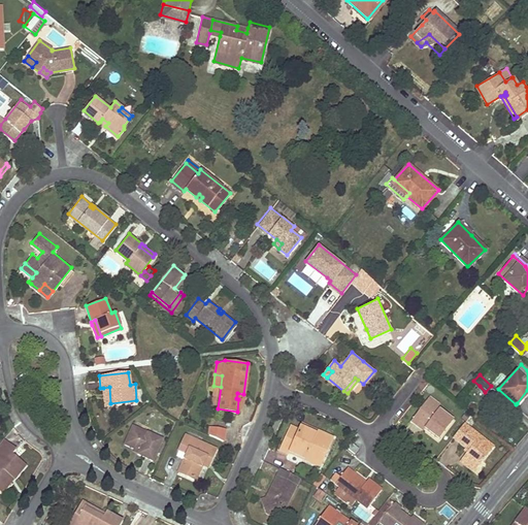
[(475,385),(471,392),(481,398),(485,391),(475,385)]
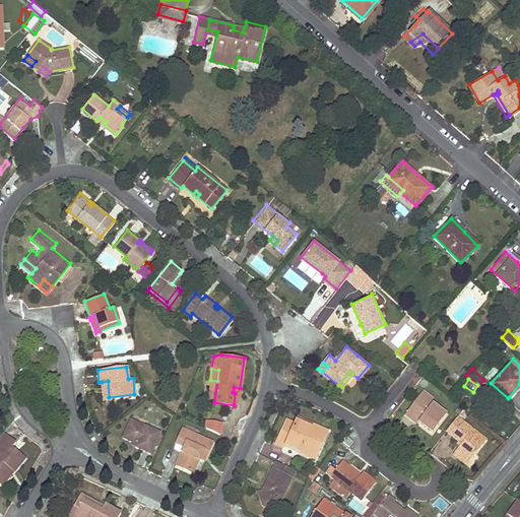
[(434,395),(425,388),(420,393),(430,400),(432,399),(434,395)]
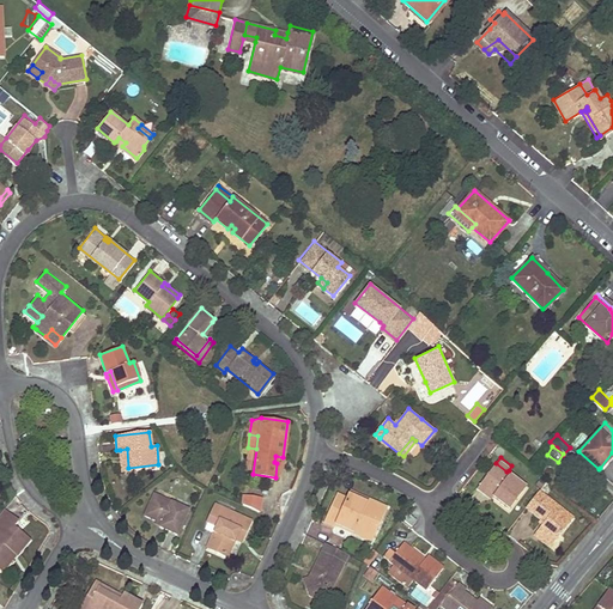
[(496,463),(477,486),(485,492),(486,489),(492,493),(508,506),(526,485),(509,470),(507,472),(496,463)]
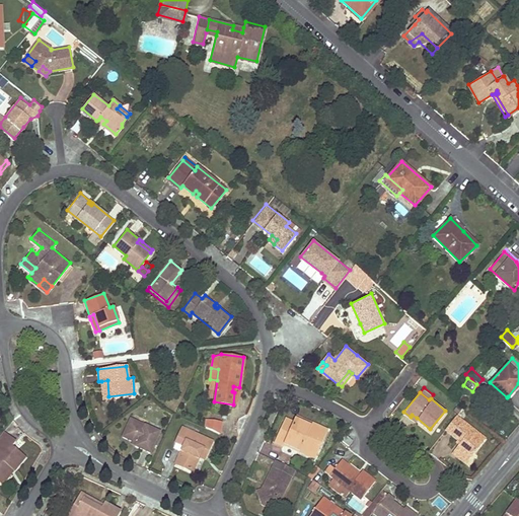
[(486,435),(456,413),(445,427),(457,436),(461,439),(458,442),(455,447),(468,457),(486,435)]
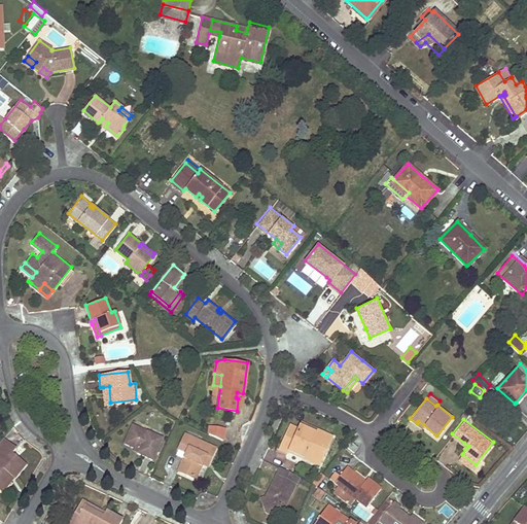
[(316,427),(315,430),(313,433),(297,426),(289,422),(278,447),(286,451),(287,449),(319,463),(331,433),(316,427)]
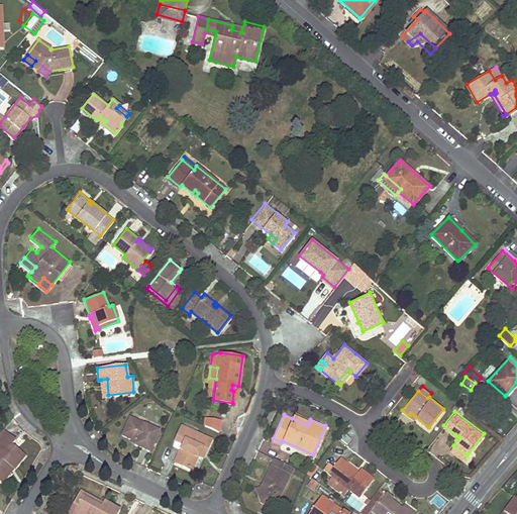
[(134,442),(148,448),(159,428),(130,415),(122,432),(136,439),(134,442)]
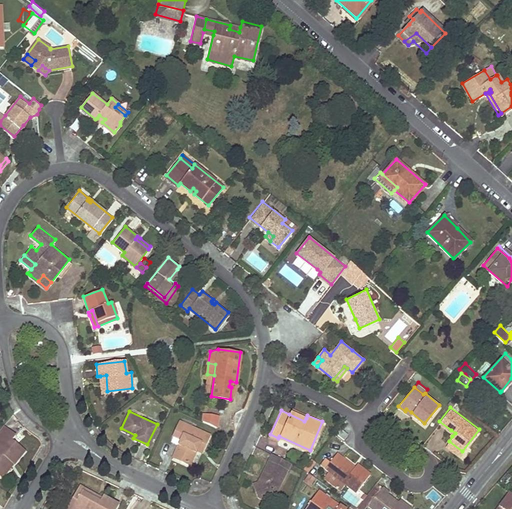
[(289,414),(304,421),(306,418),(290,411),(289,414)]
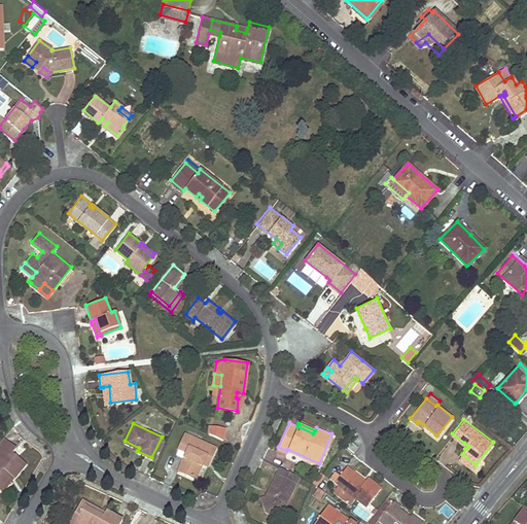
[(221,438),(223,426),(209,424),(208,431),(221,438)]
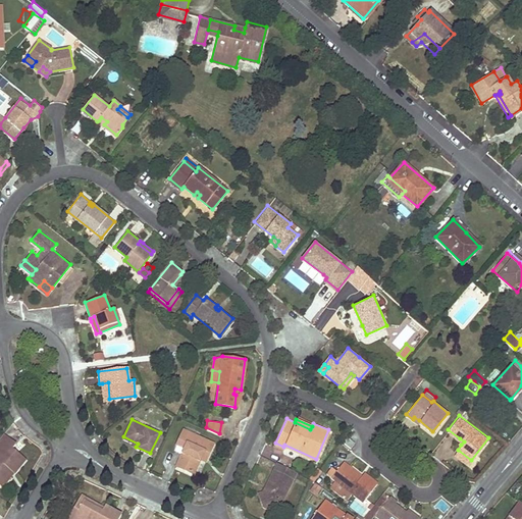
[(185,468),(192,471),(199,456),(200,452),(208,455),(213,442),(184,428),(176,443),(185,447),(178,461),(187,465),(185,468)]
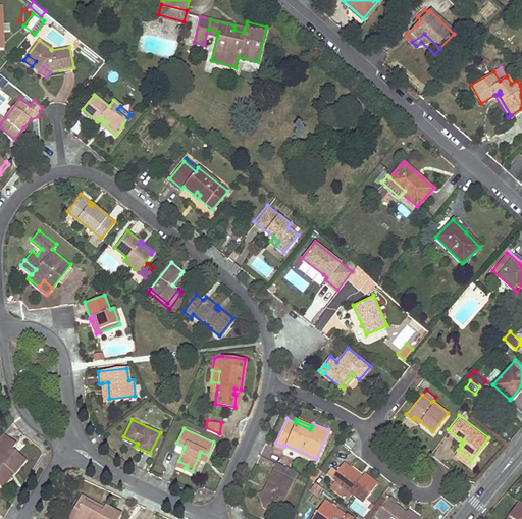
[(0,435),(0,449),(9,437),(3,432),(0,435)]
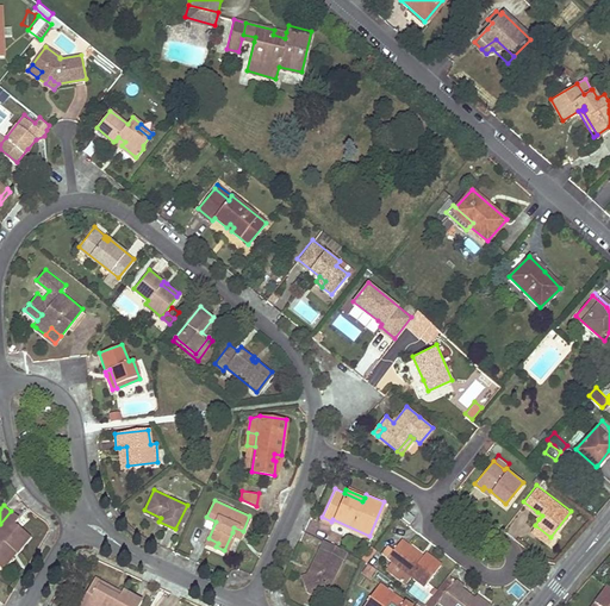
[(414,516),(404,507),(399,513),(409,520),(414,516)]
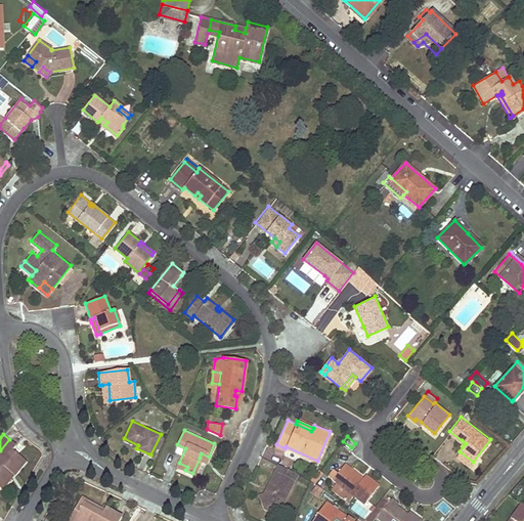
[(0,479),(9,469),(12,472),(13,473),(25,461),(11,449),(15,444),(9,439),(0,450),(0,479)]
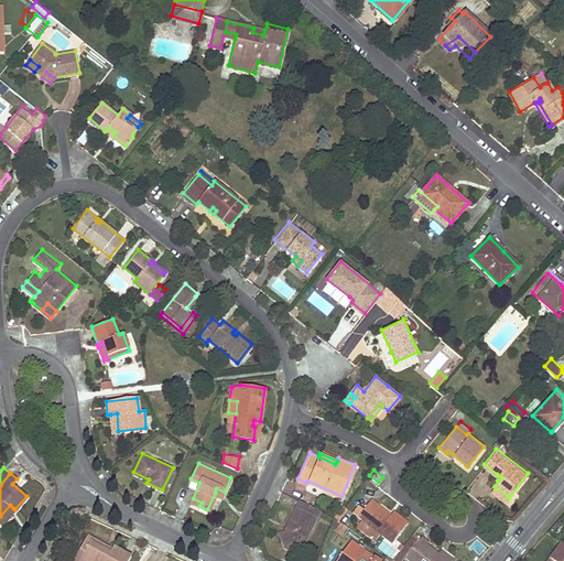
[(491,489),(506,500),(509,497),(495,486),(491,489)]
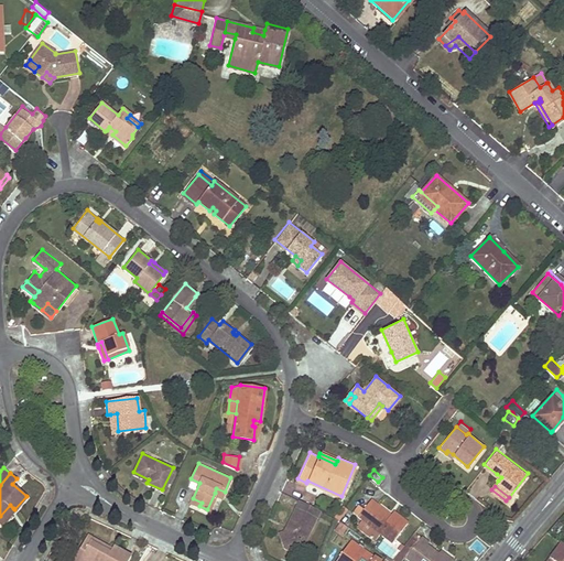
[(391,514),(389,516),(376,506),(378,503),(371,497),(364,507),(358,503),(353,510),(392,540),(408,521),(394,510),(391,514)]
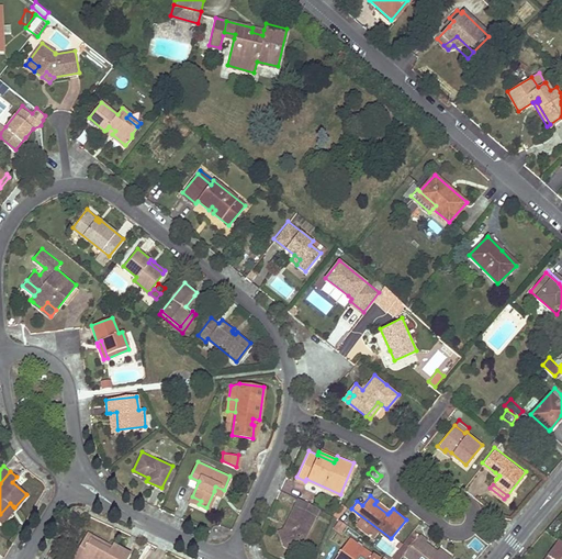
[(307,530),(319,507),(299,496),(287,521),(289,524),(288,527),(283,528),(279,529),(282,538),(296,546),(307,541),(305,534),(306,530),(307,530)]
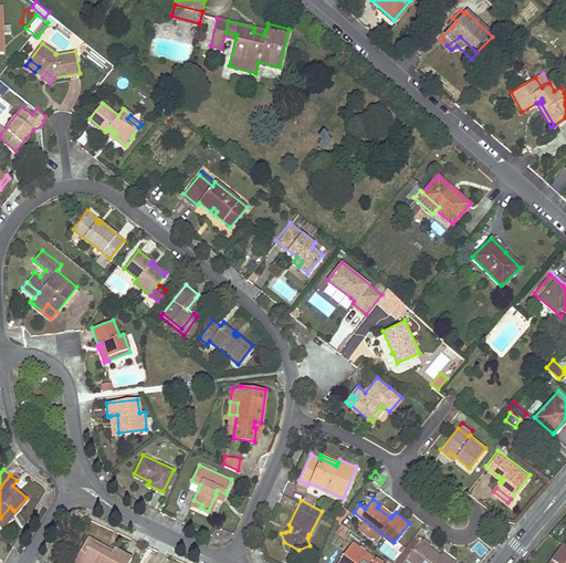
[(392,515),(379,504),(377,508),(390,518),(392,515)]
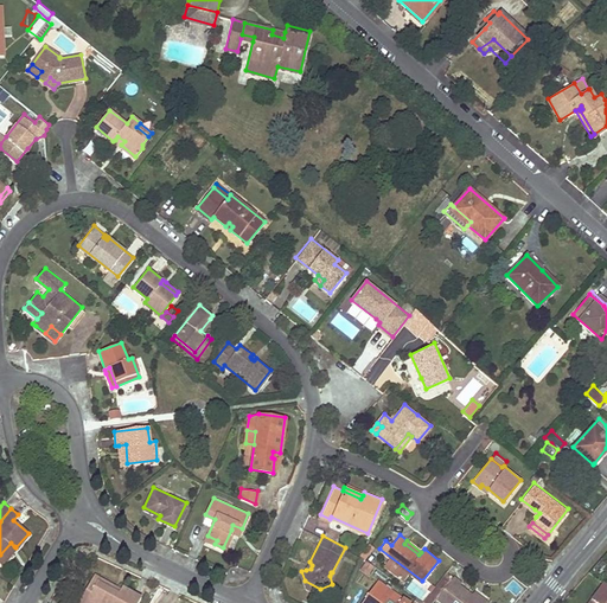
[(11,543),(0,555),(0,560),(1,562),(14,546),(11,543)]
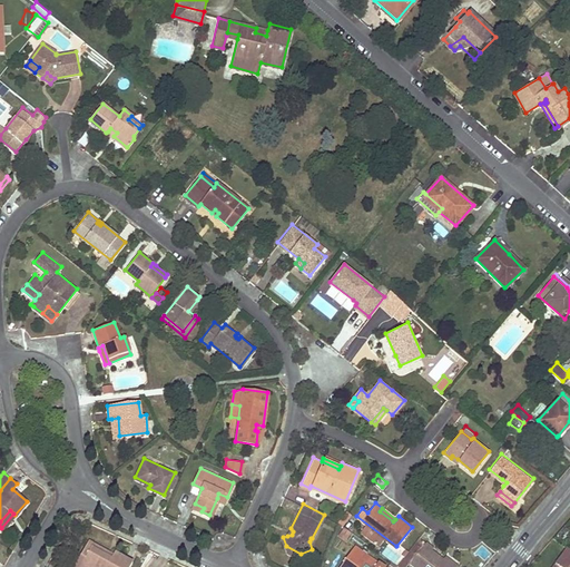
[(111,558),(114,554),(89,539),(86,544),(111,558)]
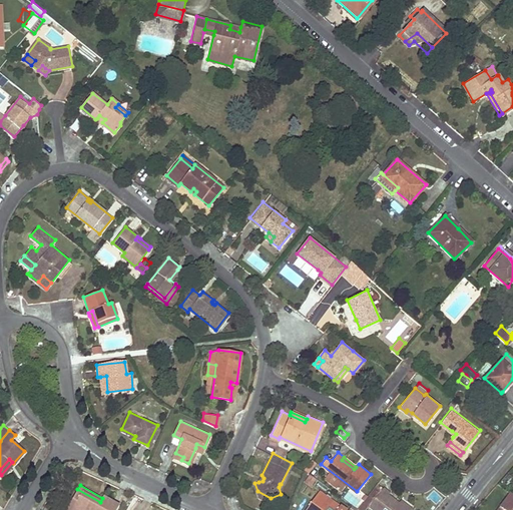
[(375,485),(365,498),(371,503),(381,490),(375,485)]
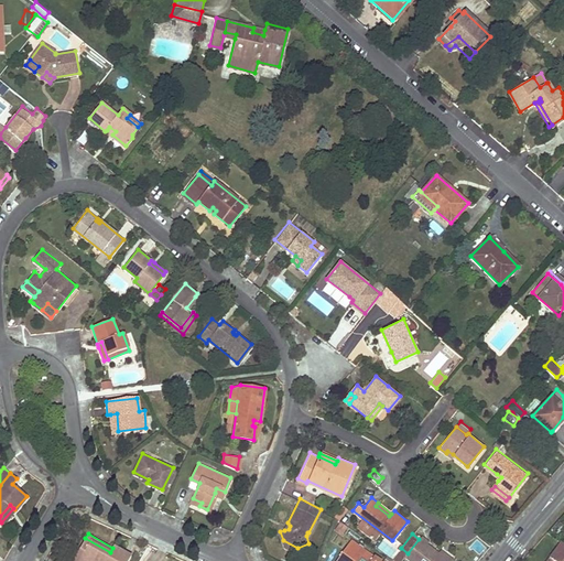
[(440,552),(427,543),(430,540),(422,535),(419,539),(408,553),(405,556),(413,560),(449,560),(451,560),(440,552)]
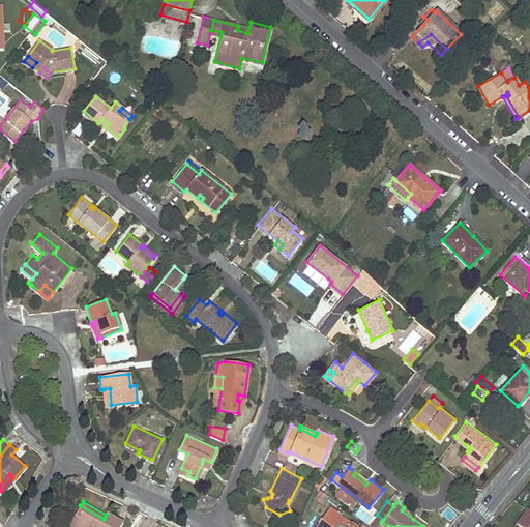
[(119,526),(123,521),(108,511),(106,515),(104,519),(80,505),(74,516),(79,519),(74,526),(119,526)]
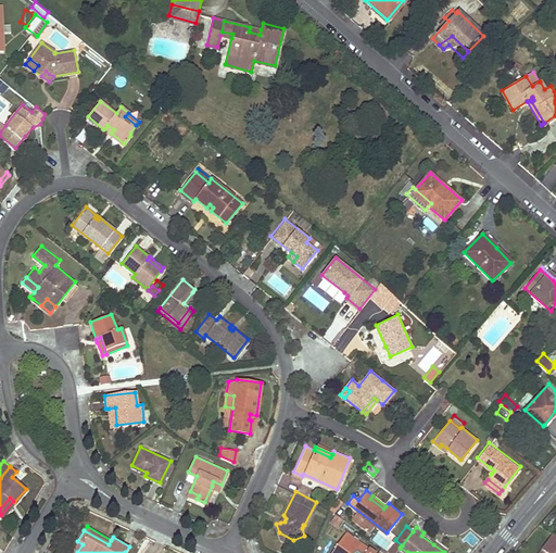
[(374,552),(344,530),(327,552),(374,552)]
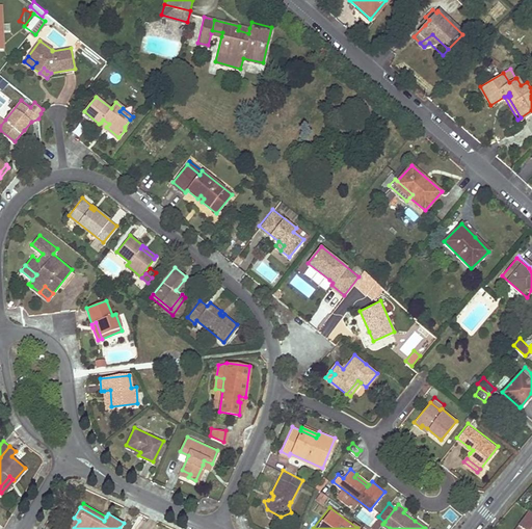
[(531,528),(531,511),(529,510),(514,528),(531,528)]
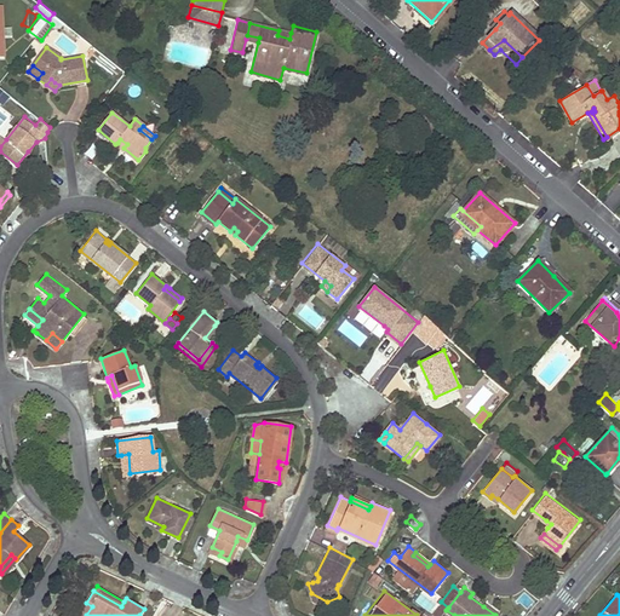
[(448,608),(441,602),(432,612),(436,615),(441,615),(446,610),(448,608)]
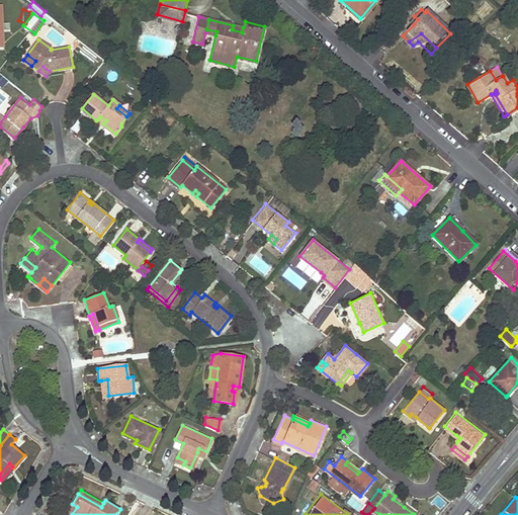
[(66,514),(72,514),(77,507),(72,504),(66,514)]
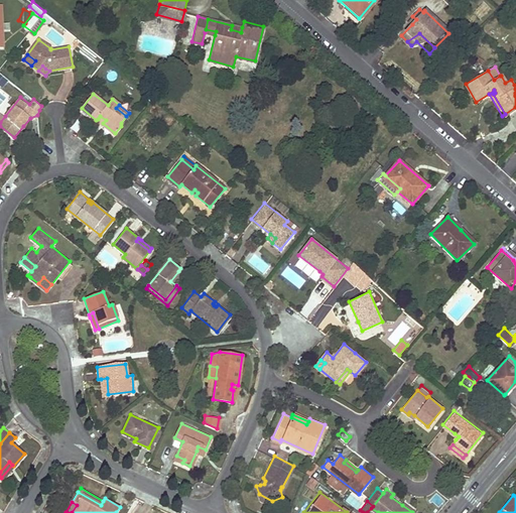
[(404,502),(402,505),(412,512),(414,510),(404,502)]
